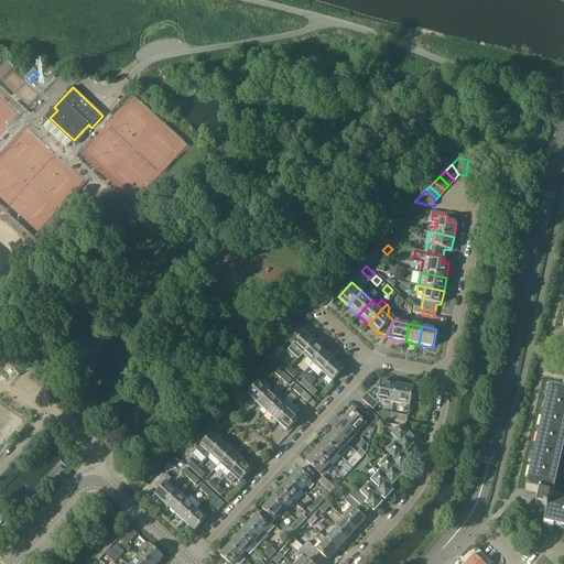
[(299,359),(303,355),(315,343),(316,342),(314,340),(313,342),(302,331),(290,343),(294,346),(290,350),(299,359)]
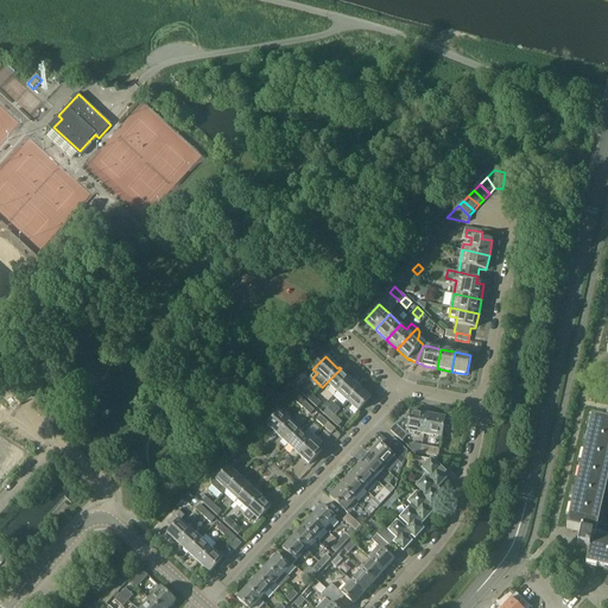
[(350,379),(340,369),(327,382),(337,392),(350,379)]
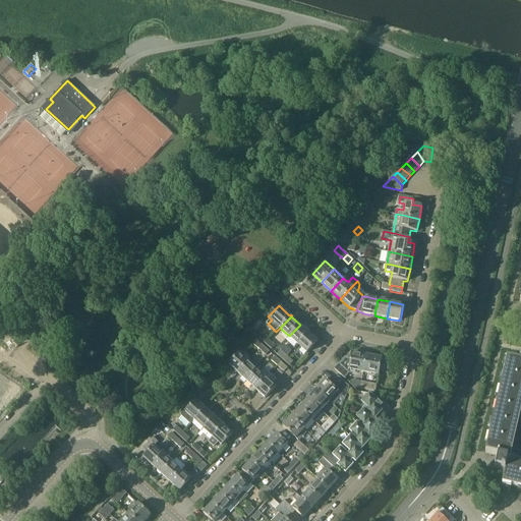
[(298,344),(309,333),(300,325),(289,336),(298,344)]
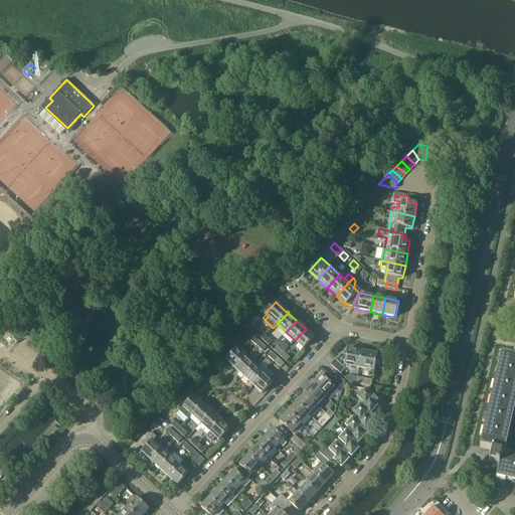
[(306,329),(295,340),(304,349),(314,337),(306,329)]
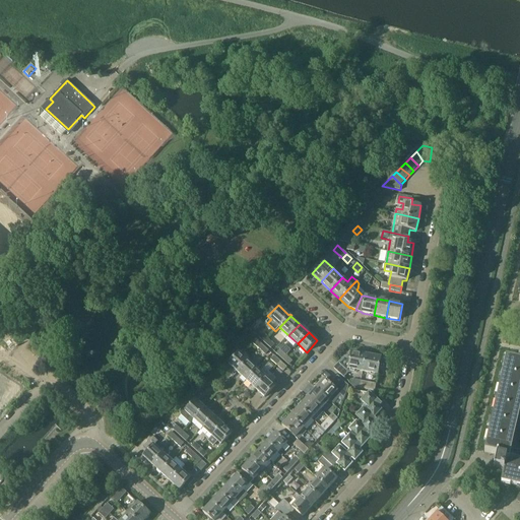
[(262,333),(259,336),(265,342),(269,339),(262,333)]
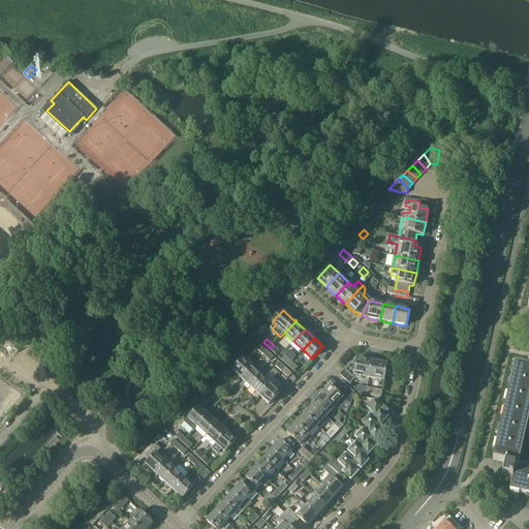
[(261,345),(258,348),(265,354),(268,350),(261,345)]
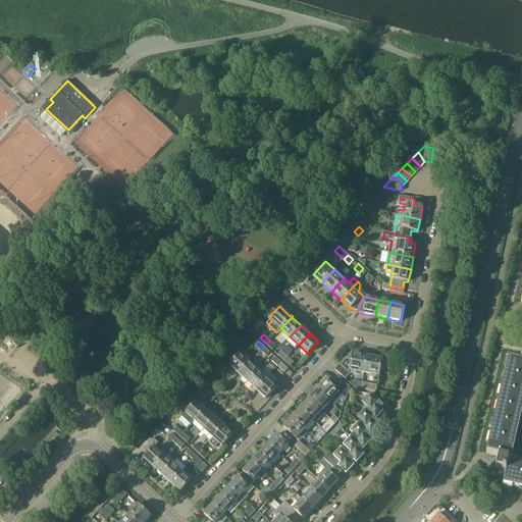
[(273,350),(276,346),(270,341),(266,344),(273,350)]
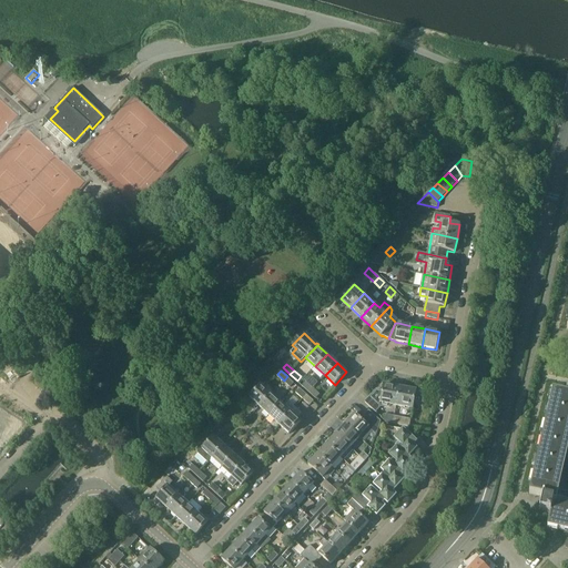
[(292,387),(295,383),(287,376),(284,381),(292,387)]
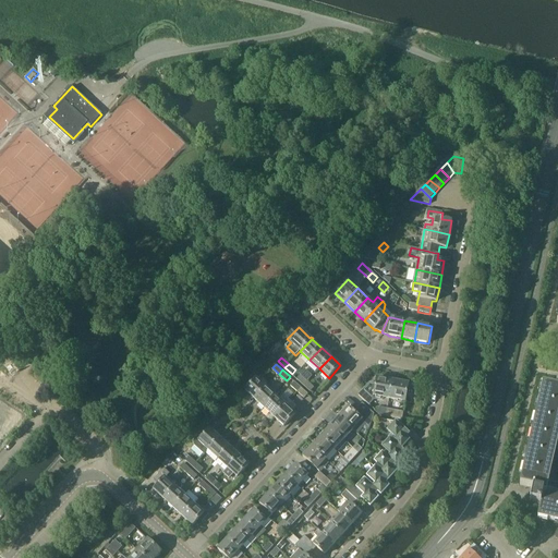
[(298,379),(304,386),(307,381),(301,376),(298,379)]
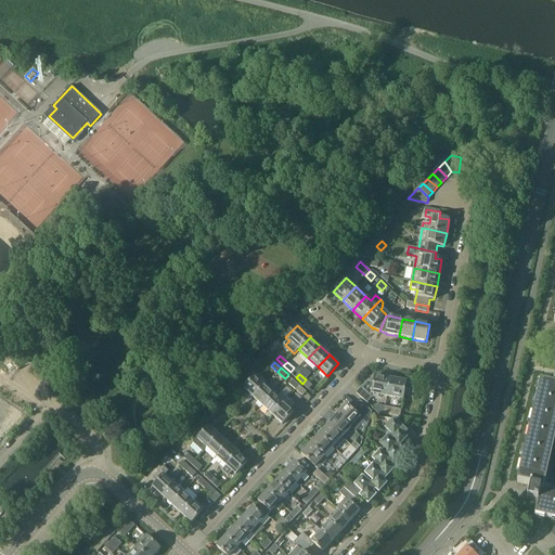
[(254,398),(266,385),(256,376),(244,389),(254,398)]
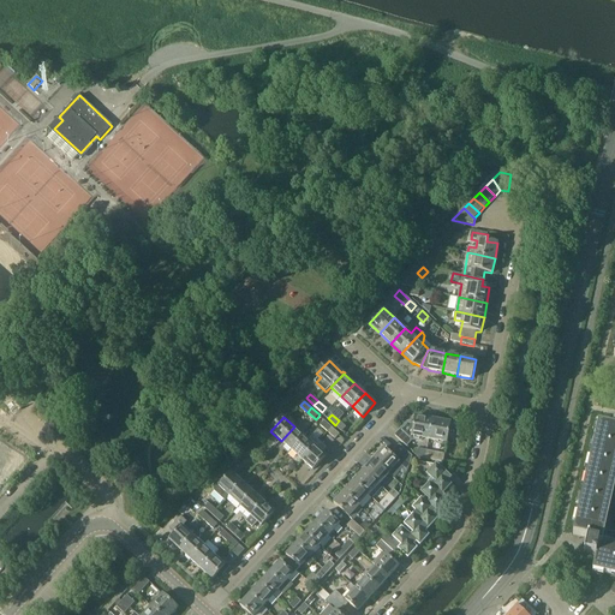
[(407,447),(413,441),(422,441),(423,440),(429,441),(433,421),(416,417),(415,424),(408,424),(401,431),(401,430),(395,436),(407,447)]
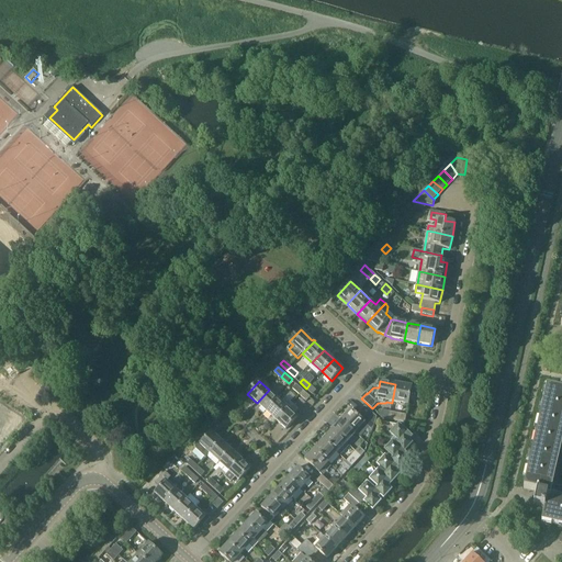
[(294,389),(301,394),(304,391),(298,384),(294,389)]
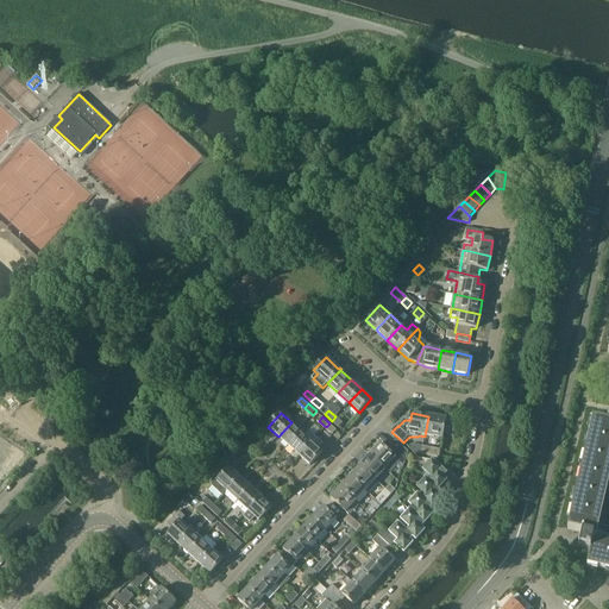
[(343,424),(336,416),(332,421),(339,427),(343,424)]
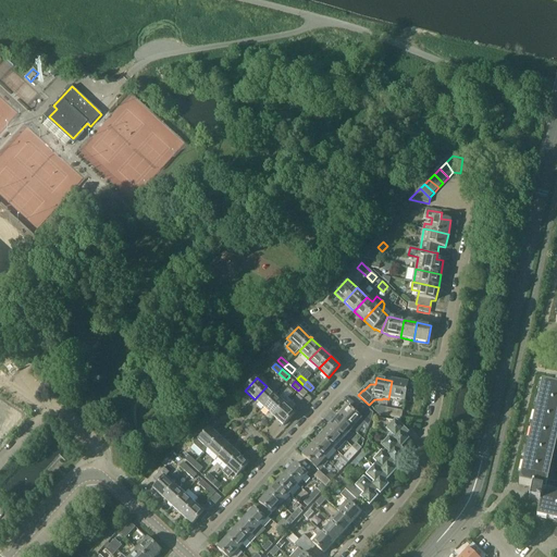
[(408,385),(408,384),(392,381),(388,399),(405,403),(406,394),(416,396),(418,386),(408,385)]
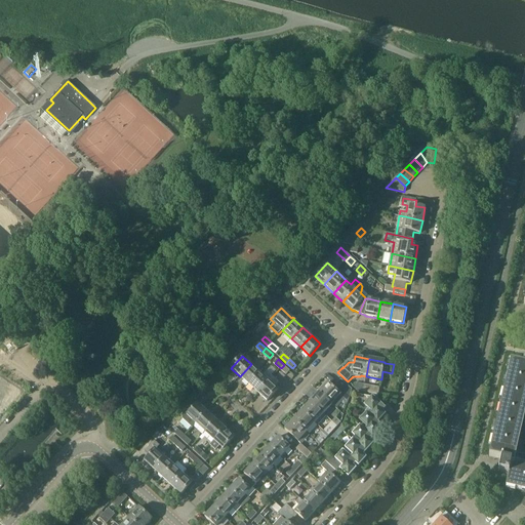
[(511,362),(489,456),(501,459),(499,472),(509,474),(506,487),(524,491),(524,457),(517,455),(517,454),(514,453),(524,401),(524,365),(522,365),(520,364),(511,362)]
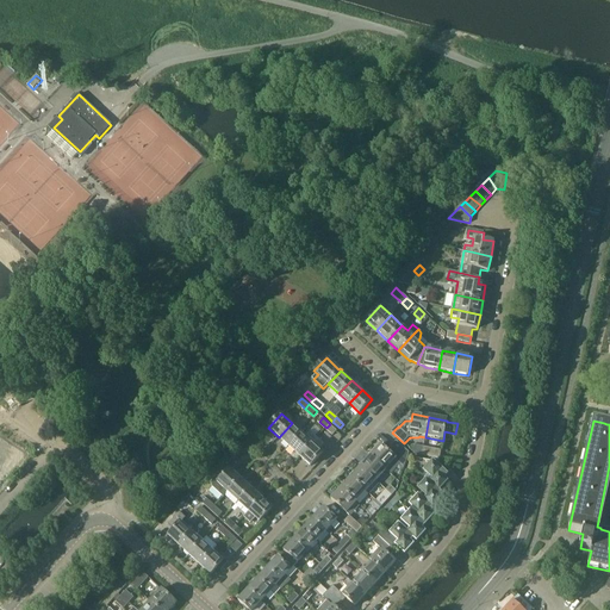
[(290,447),(303,434),(292,423),(279,437),(290,447)]
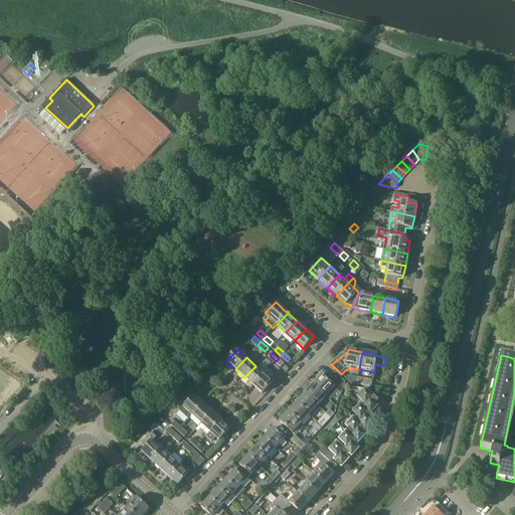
[(282,367),(285,364),(279,358),(276,361),(282,367)]
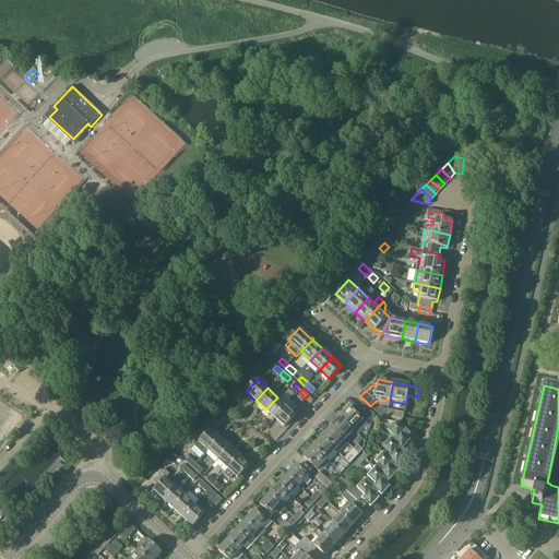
[(277,397),(265,409),(275,418),(290,402),(285,396),(281,401),(277,397)]
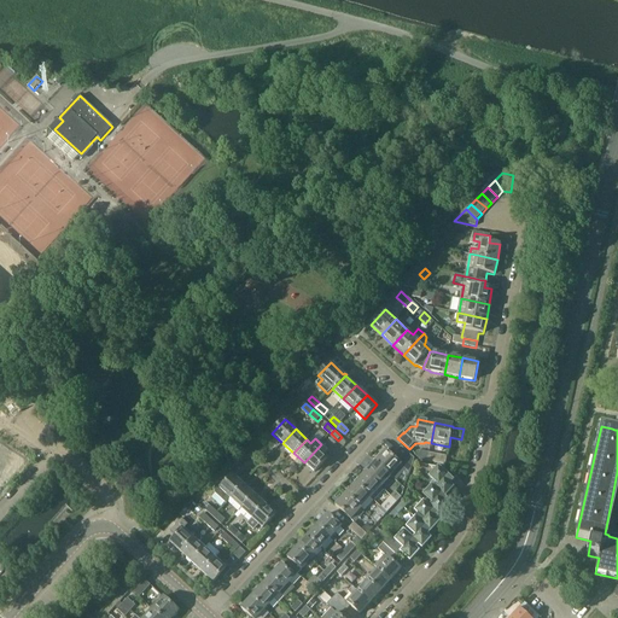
[(321,444),(304,462),(315,473),(328,459),(324,455),(327,450),(321,444)]
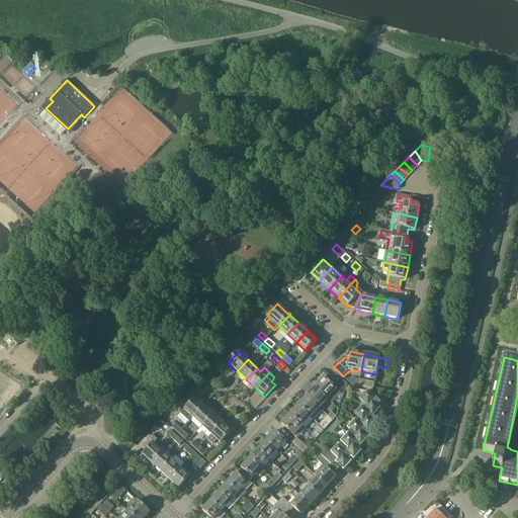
[(337,375),(333,379),(329,383),(323,378),(315,387),(328,400),(340,386),(345,392),(347,385),(337,375)]
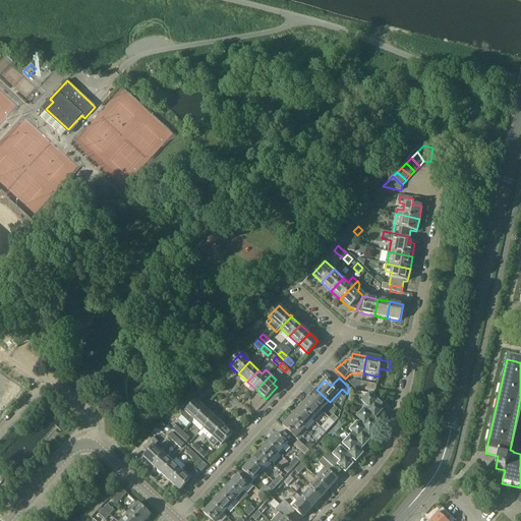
[(375,392),(377,386),(362,383),(361,389),(375,392)]
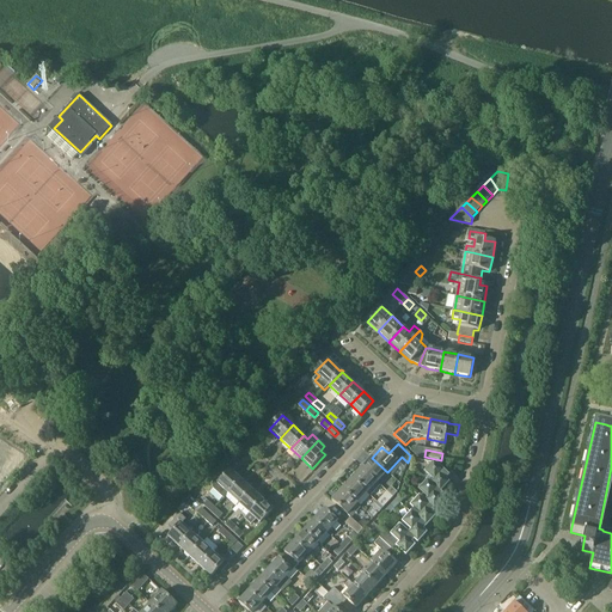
[(387,472),(372,458),(362,469),(378,483),(387,472)]
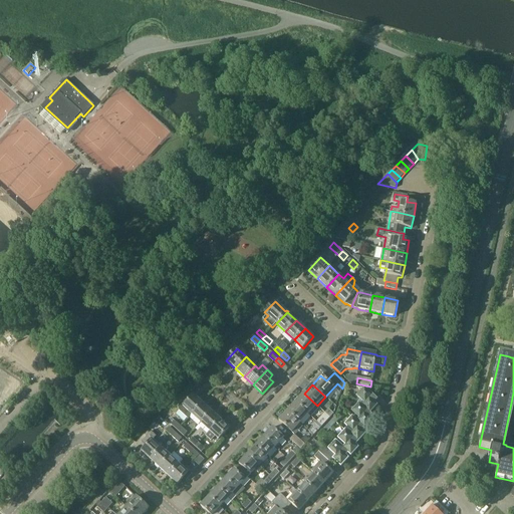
[(358,403),(360,405),(370,414),(376,407),(373,404),(380,397),(375,392),(371,391),(368,394),(364,390),(358,398),(361,400),(358,403)]
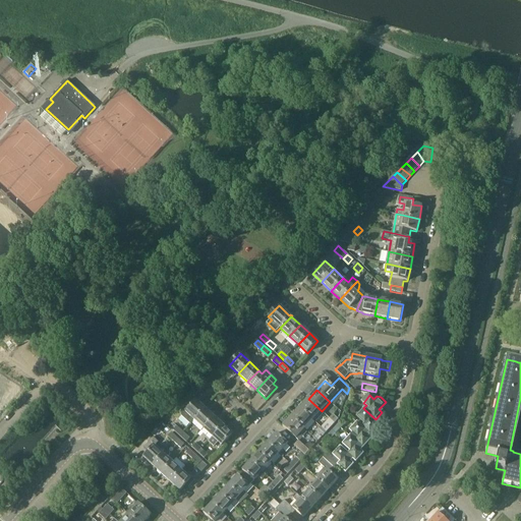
[(322,411),(308,399),(299,409),(312,420),(322,411)]
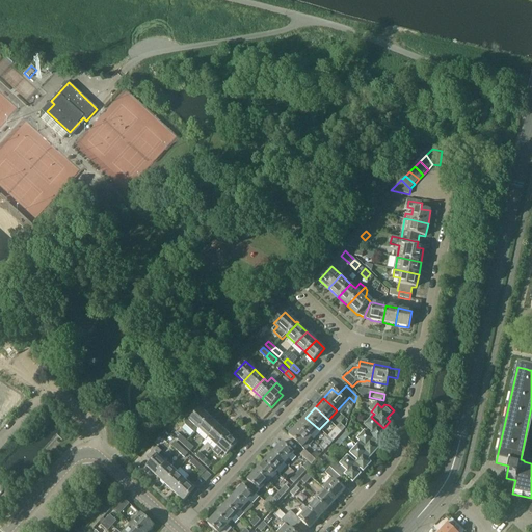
[(185,421),(185,424),(194,433),(210,417),(201,408),(193,416),(190,416),(186,417),(185,421)]
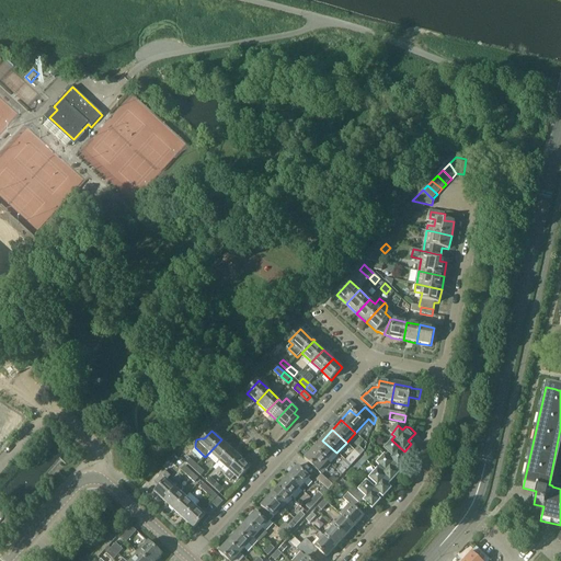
[(207,458),(212,454),(219,461),(230,448),(221,439),(205,457),(207,458)]
